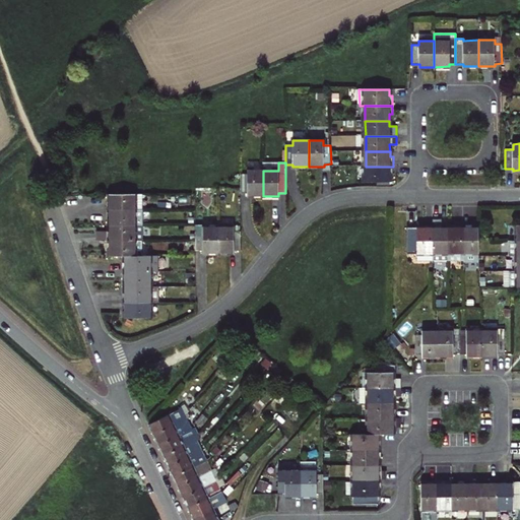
[(393,175),(393,167),(366,167),(366,182),(389,181),(389,175),(393,175)]
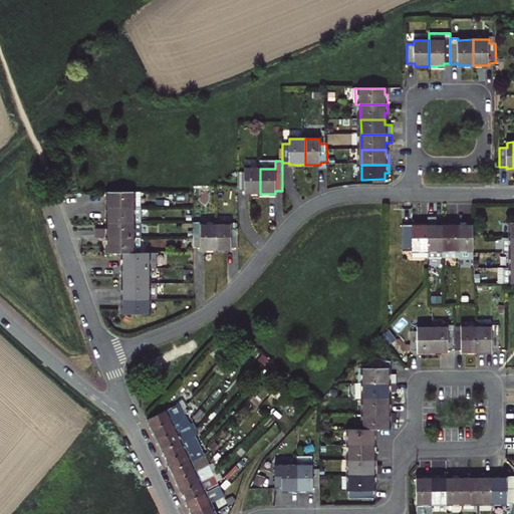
[(238,173),(238,192),(245,192),(245,194),(260,194),(260,169),(245,169),(245,173),(238,173)]
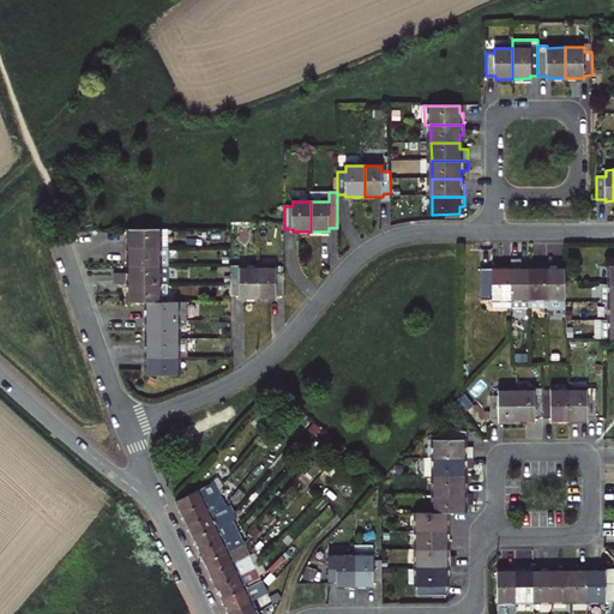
[(128,247),(168,247),(168,229),(132,229),(132,238),(128,238),(128,247)]
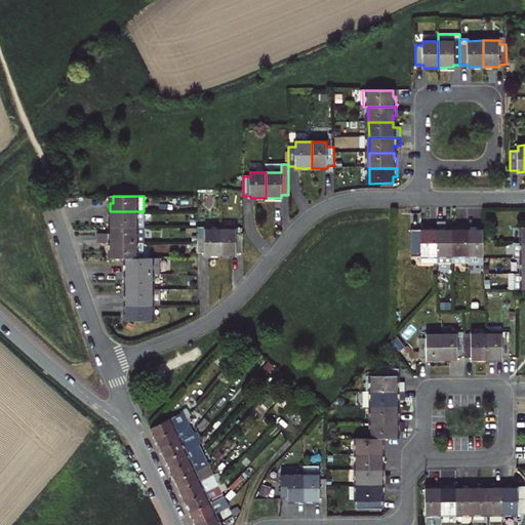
[(113,221),(113,228),(144,228),(144,211),(110,211),(110,221),(113,221)]
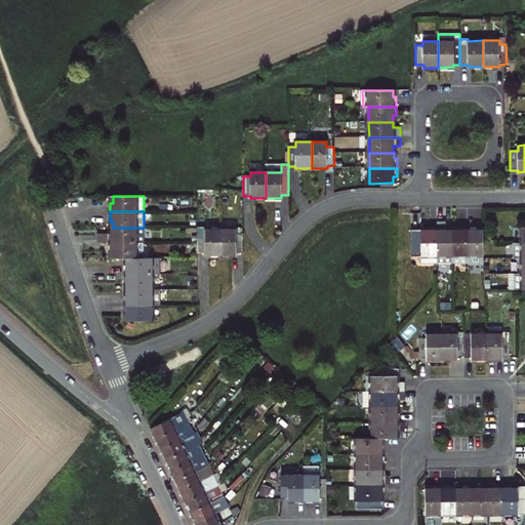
[(113,233),(103,233),(103,243),(111,243),(144,243),(144,228),(113,228),(113,233)]
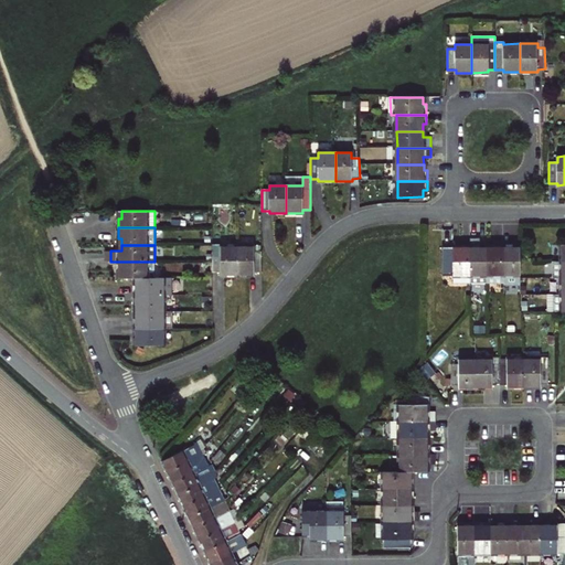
[(237,275),(237,245),(212,245),(212,273),(221,273),(221,275),(237,275)]
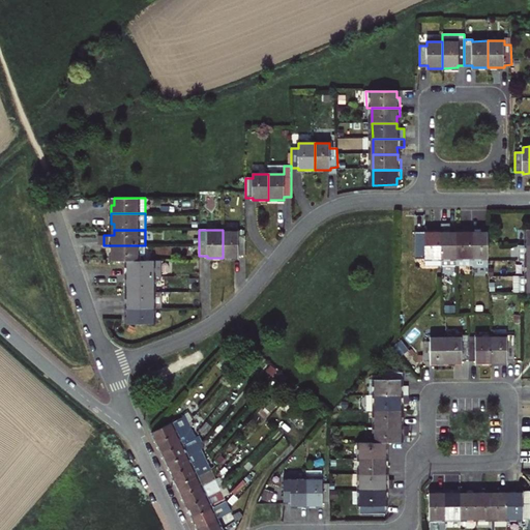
[(223,230),(223,258),(238,258),(238,256),(245,256),(245,235),(238,235),(238,230),(223,230)]
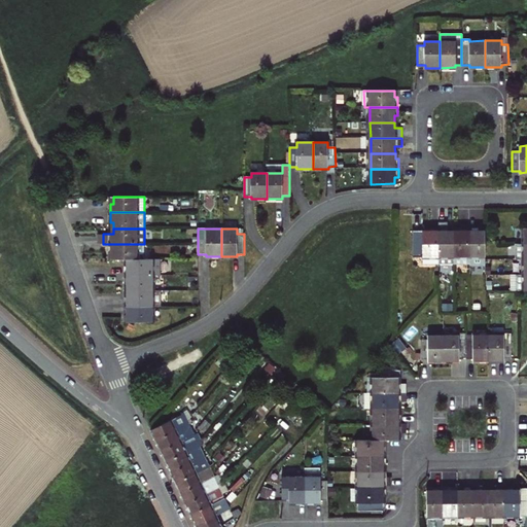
[(469,265),(469,258),(469,230),(460,231),(460,233),(454,233),(454,265),(469,265)]
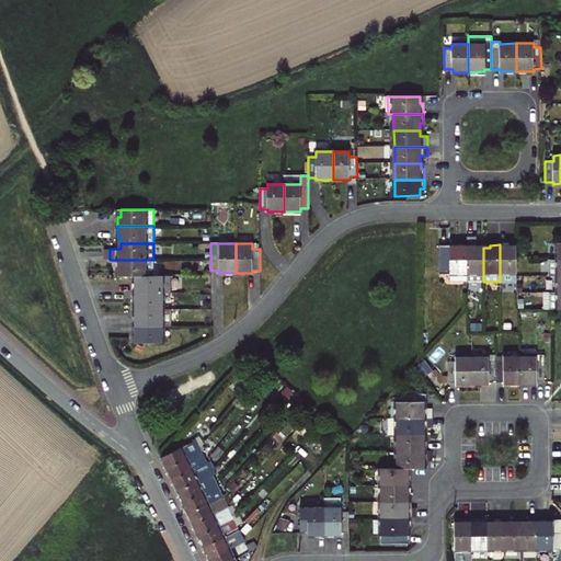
[(516,274),(516,260),(516,248),(510,248),(510,244),(500,244),(500,275),(516,274)]
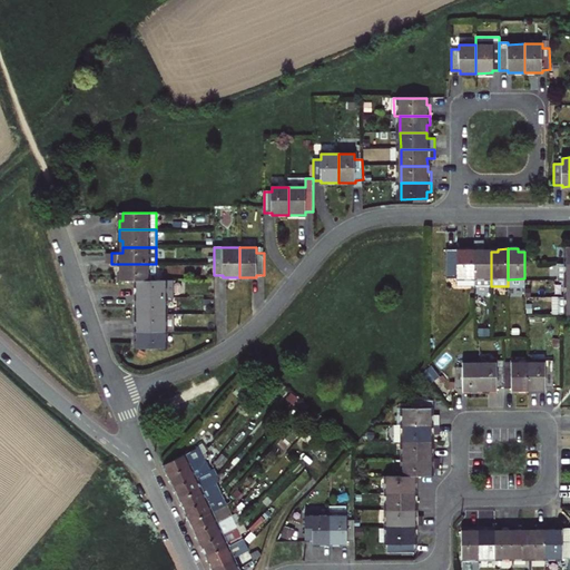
[(458,286),(474,286),(474,249),(464,249),(464,253),(448,253),(448,279),(458,279),(458,286)]
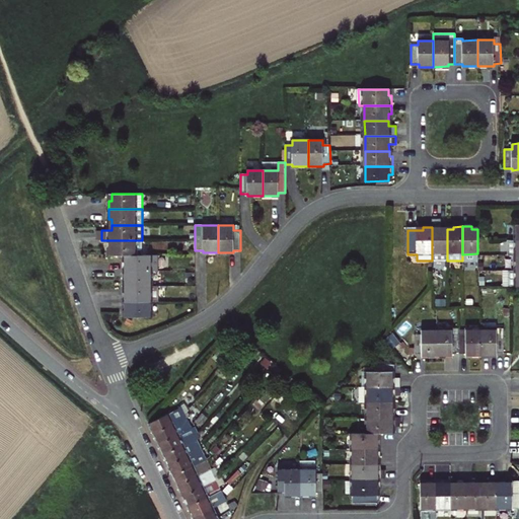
[(447,261),(447,229),(441,229),(441,227),(432,227),(432,261),(447,261)]
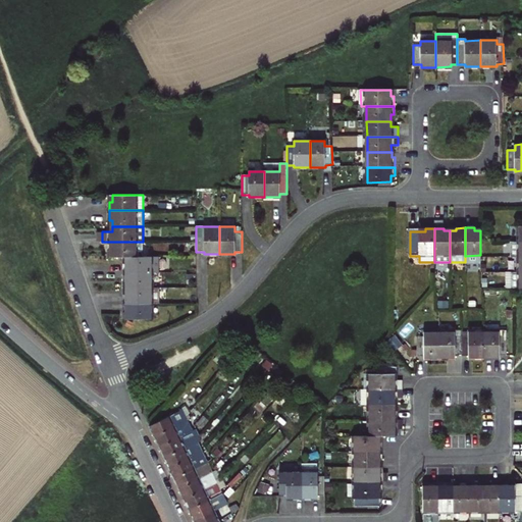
[(143,242),(110,242),(110,250),(112,250),(112,257),(126,257),(143,257),(143,242)]
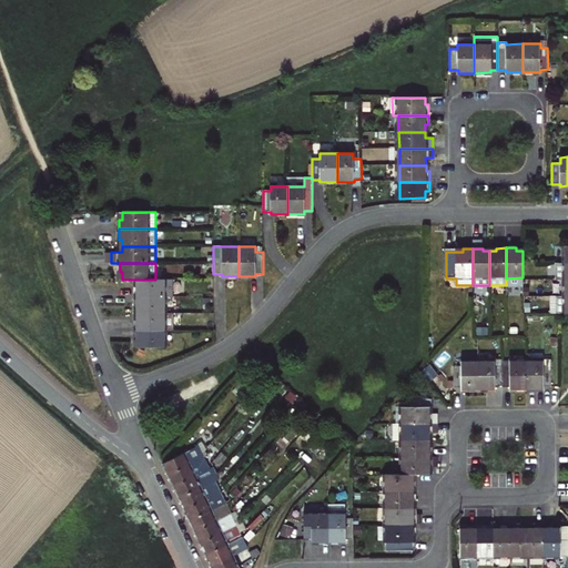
[(135,296),(165,296),(173,296),(172,280),(155,280),(138,280),(138,286),(135,286),(135,296)]
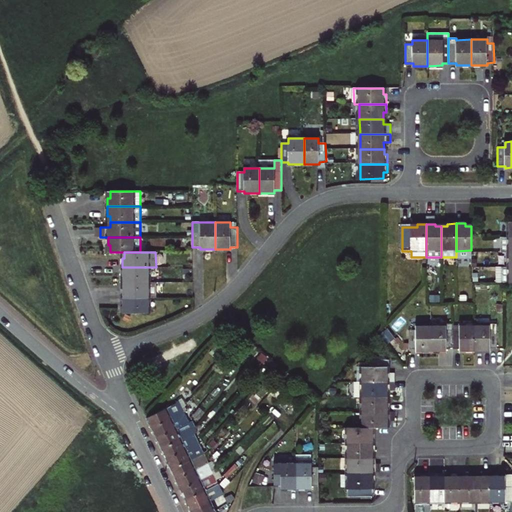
[(502,282),(504,282),(511,282),(511,266),(509,267),(501,267),(502,282)]
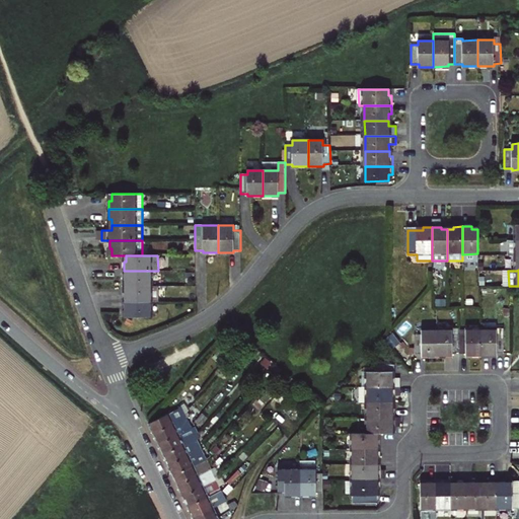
[(152,286),(151,271),(124,271),(124,280),(126,280),(126,286),(152,286)]
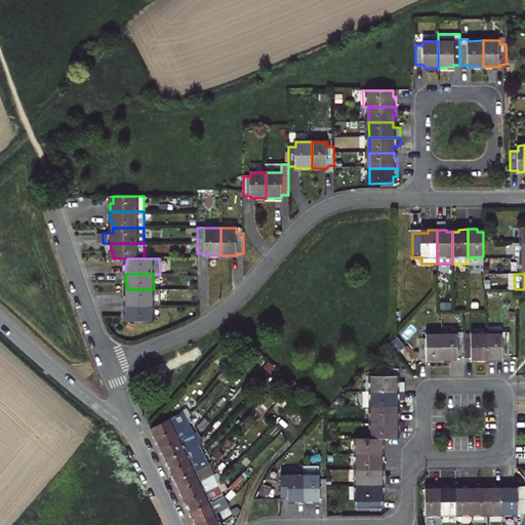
[(125,305),(153,305),(160,305),(160,289),(154,289),(127,289),(127,295),(125,295),(125,305)]
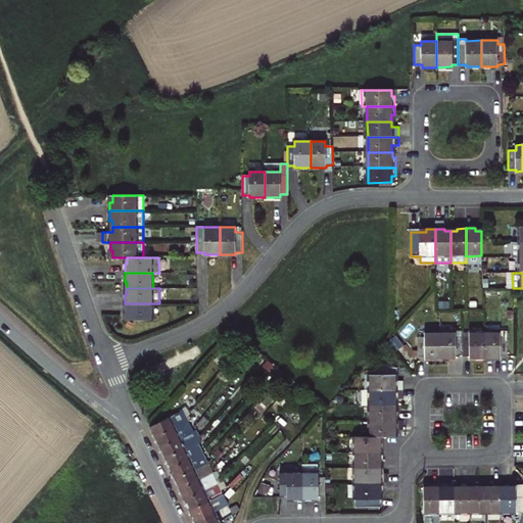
[(152,319),(152,303),(125,303),(125,314),(127,314),(127,320),(152,319)]
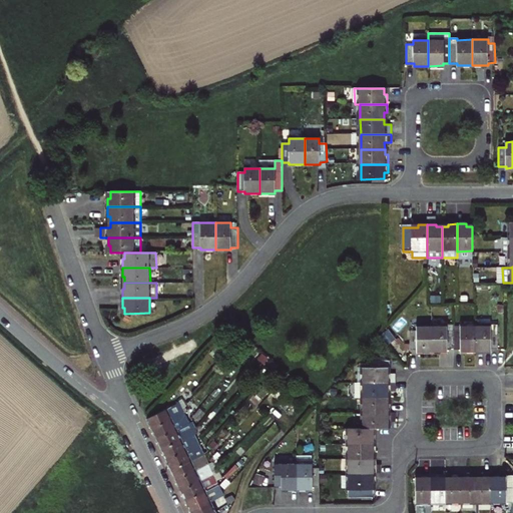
[(417,353),(432,353),(432,326),(417,326),(417,332),(410,332),(410,350),(417,350),(417,353)]
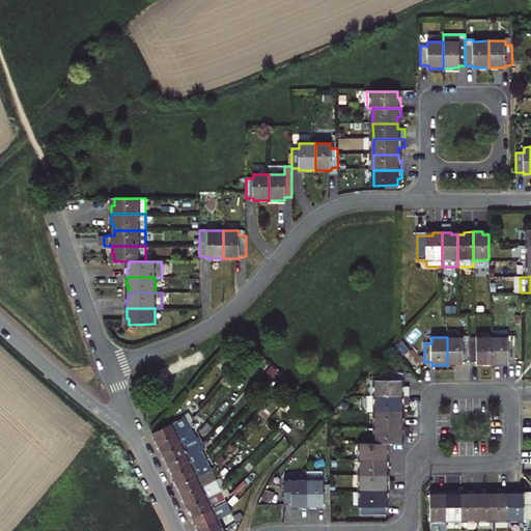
[(447,337),(447,365),(463,364),(463,362),(469,362),(469,342),(463,342),(463,337),(447,337)]
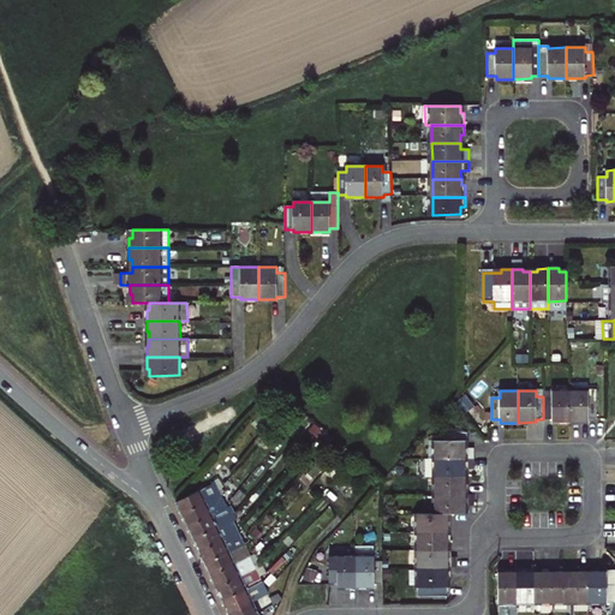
[(543,396),(543,419),(551,419),(551,422),(571,422),(569,390),(551,390),(553,396),(543,396)]
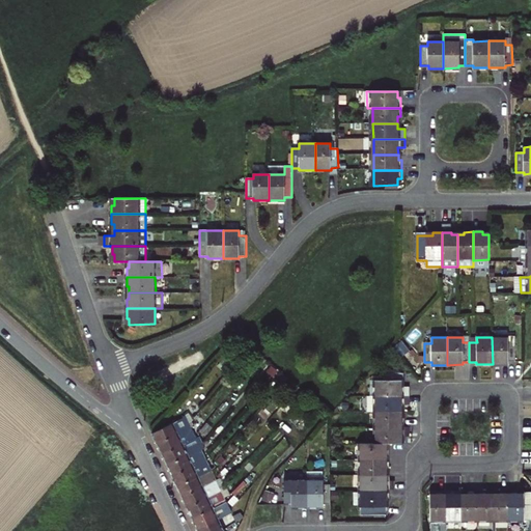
[(508,337),(492,337),(493,364),(508,364),(508,362),(515,361),(515,342),(508,342),(508,337)]
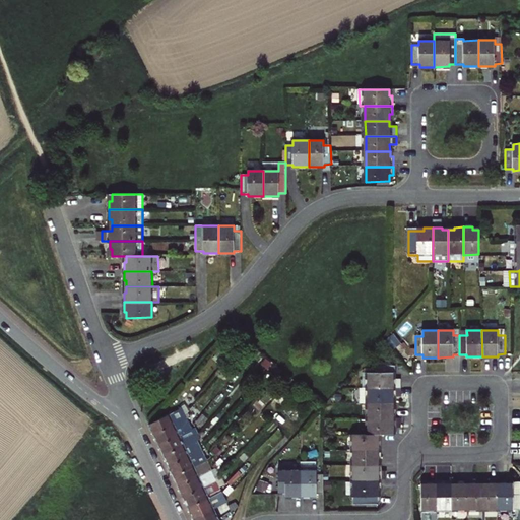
[(369,388),(401,388),(401,378),(393,378),(393,372),(396,372),(396,366),(379,366),(379,373),(366,373),(366,380),(364,380),(364,389),(369,388)]
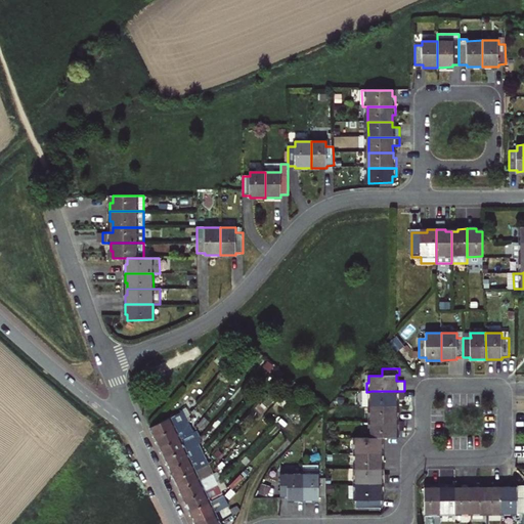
[(203,382),(199,379),(190,386),(194,390),(203,382)]
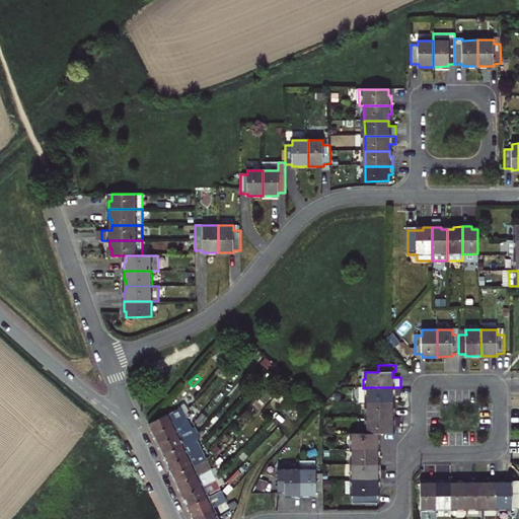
[(369,402),(393,402),(393,395),(400,395),(400,387),(368,387),(363,388),(363,399),(362,399),(362,402),(369,402)]
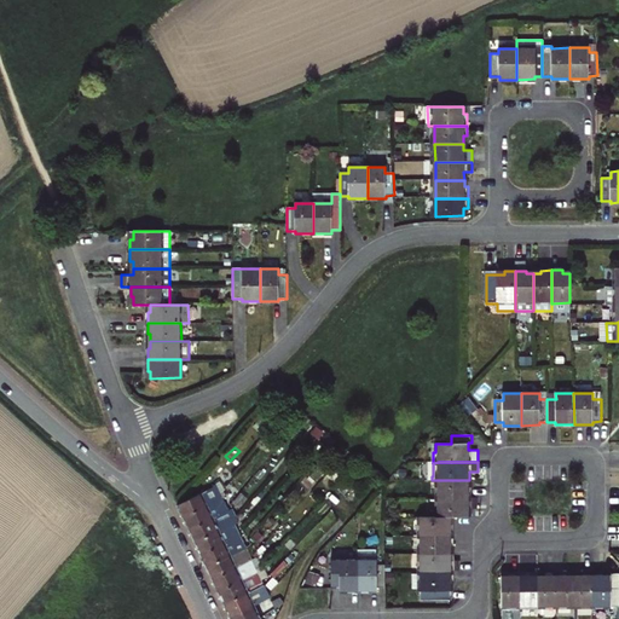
[(325,479),(334,486),(346,473),(339,466),(325,479)]
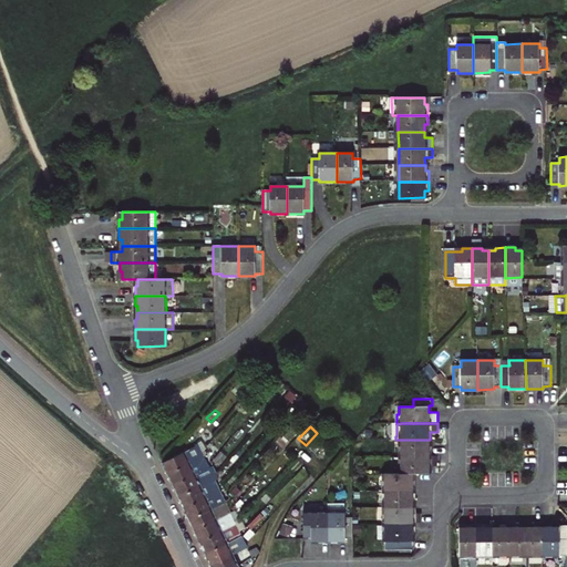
[(220,439),(225,444),(234,434),(228,430),(220,439)]
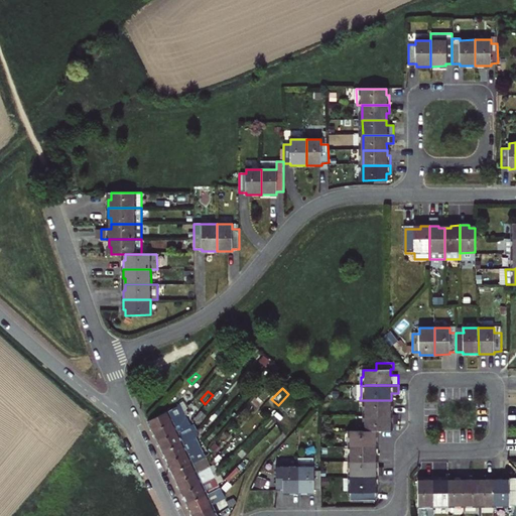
[(278,405),(288,413),(298,402),(288,394),(278,405)]
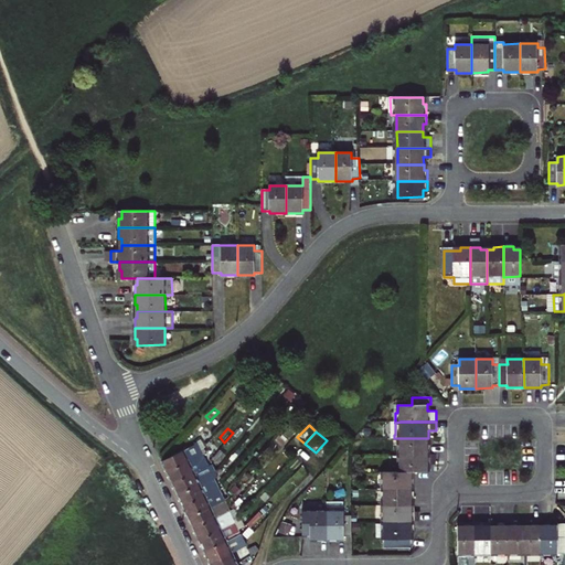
[(233,433),(224,443),(231,447),(238,438),(233,433)]
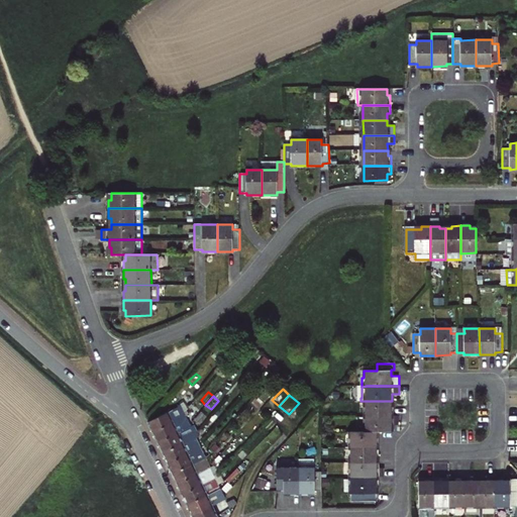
[(368,401),(368,416),(394,416),(394,408),(392,407),(392,401),(368,401)]
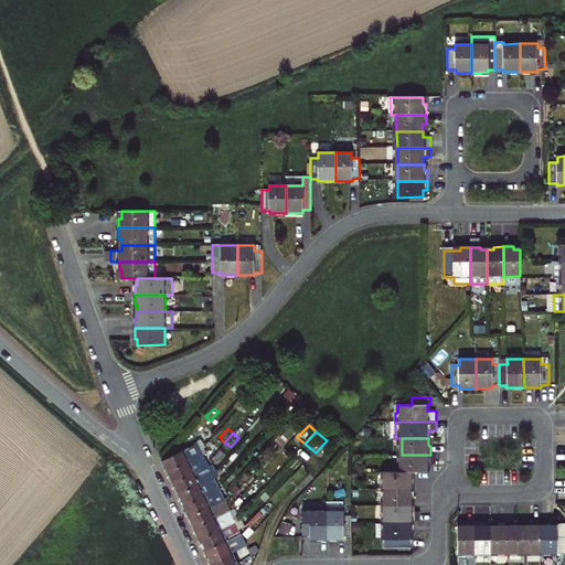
[(199,443),(161,460),(168,473),(189,519),(226,501),(215,478),(221,475),(216,464),(210,467),(199,443)]
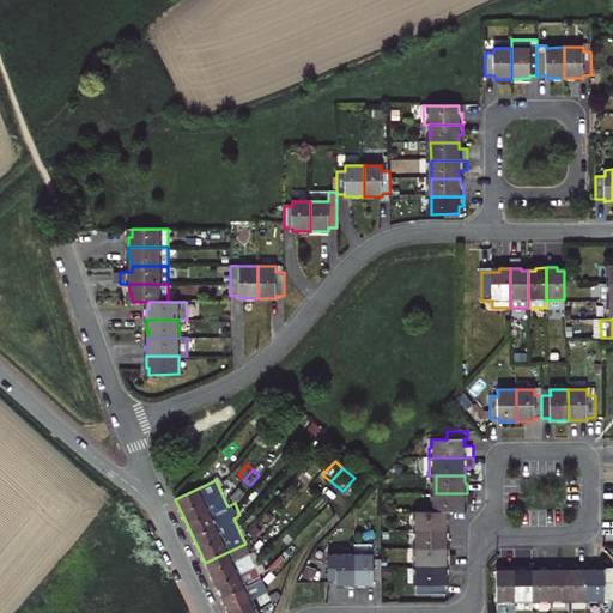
[(436,511),(447,511),(465,511),(465,504),(473,504),(473,493),(467,493),(436,493),(436,511)]
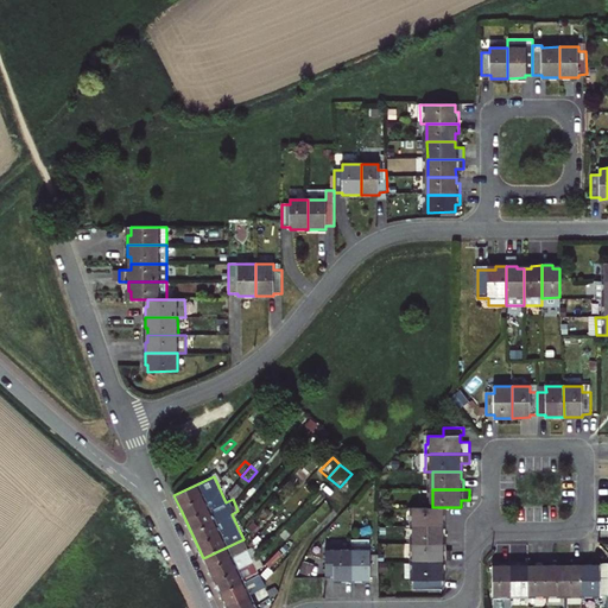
[(415,507),(415,525),(447,525),(447,514),(443,514),(443,507),(432,507),(415,507)]
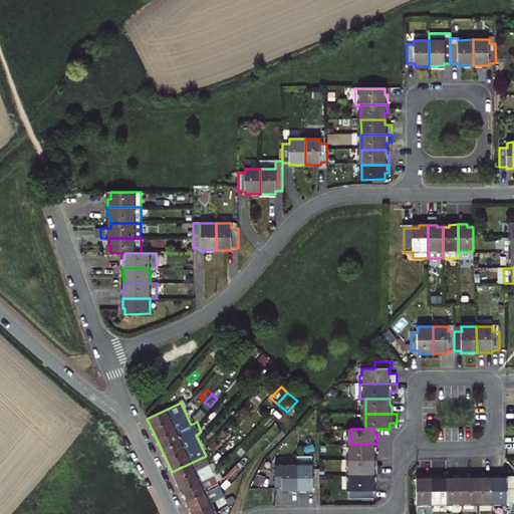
[(350,444),(350,460),(374,460),(374,454),(377,454),(377,444),(350,444)]
